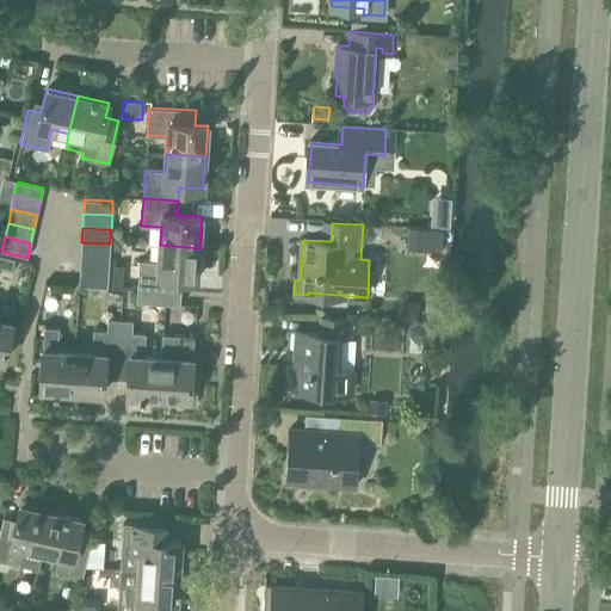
[(81,242),(80,257),(109,258),(110,244),(81,242)]
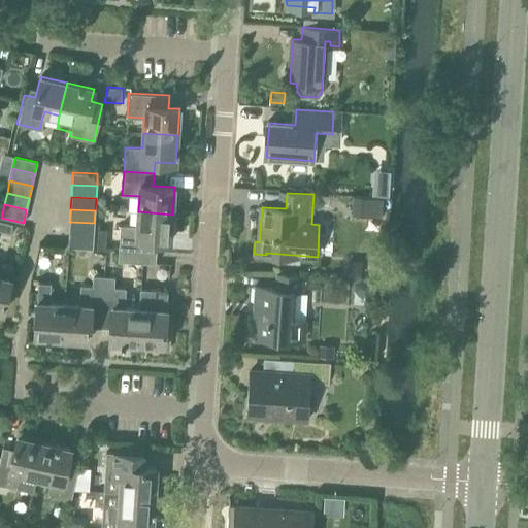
[(120,225),(119,250),(149,251),(149,240),(170,241),(172,215),(138,211),(137,227),(120,225)]
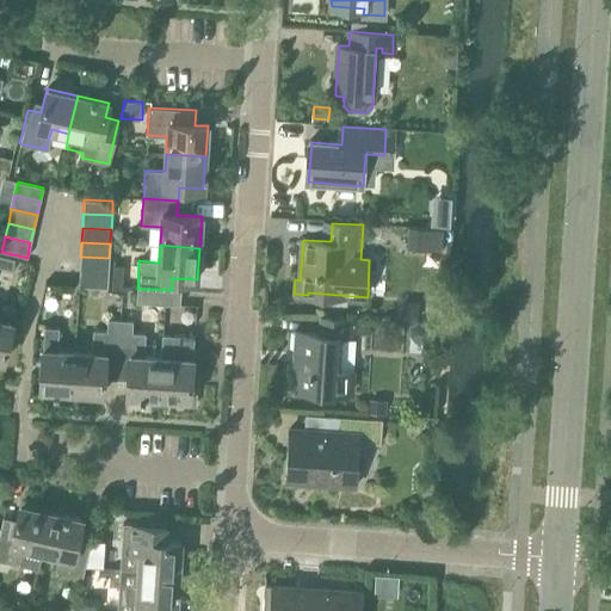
[(0,266),(13,270),(16,259),(0,257),(0,255),(0,266)]
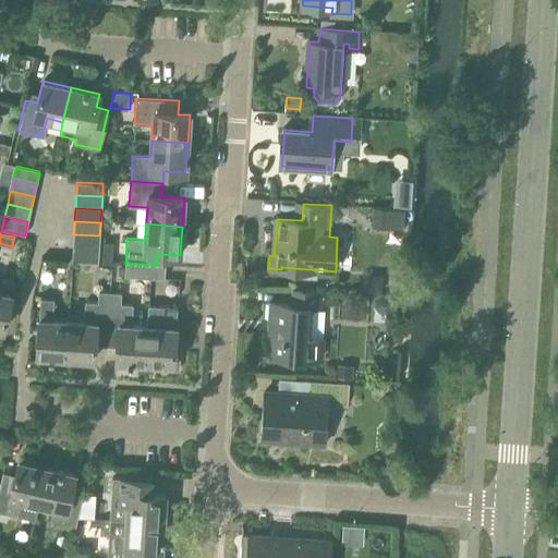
[(73,247),(98,249),(99,235),(73,234),(73,247)]
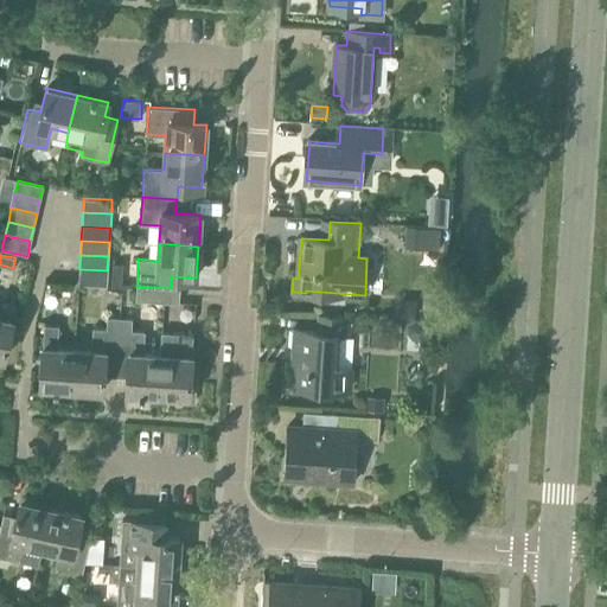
[(125,267),(113,266),(112,281),(123,281),(125,267)]
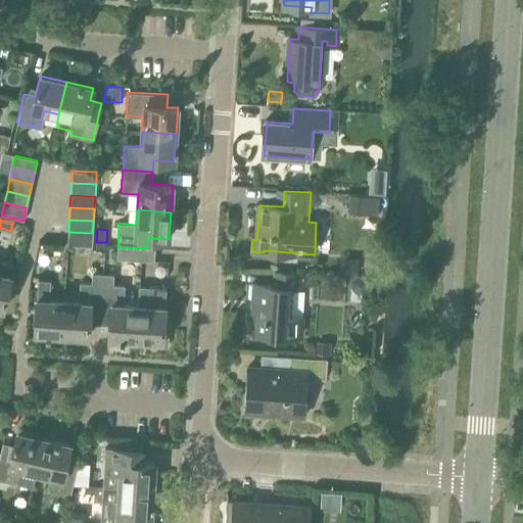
[(68,245),(92,246),(92,233),(68,232),(67,245),(68,245)]
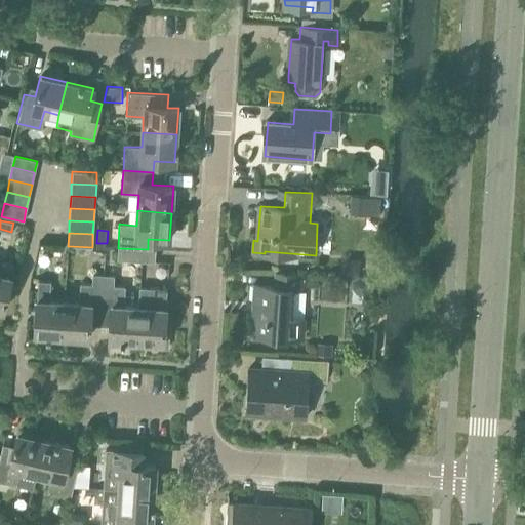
[(117,260),(144,261),(147,263),(148,249),(118,248),(118,249),(117,260)]
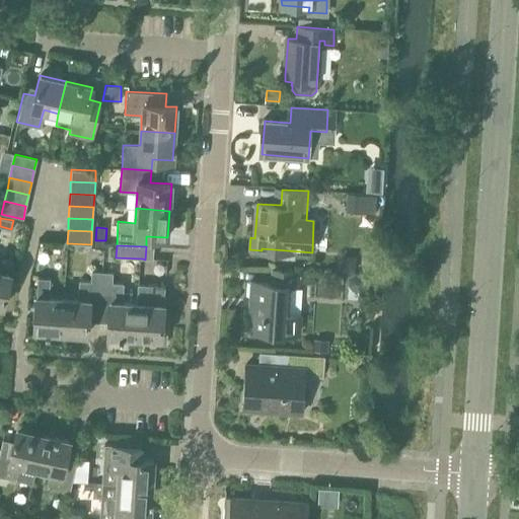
[(2,262),(0,268),(0,305),(2,306),(12,264),(2,262)]
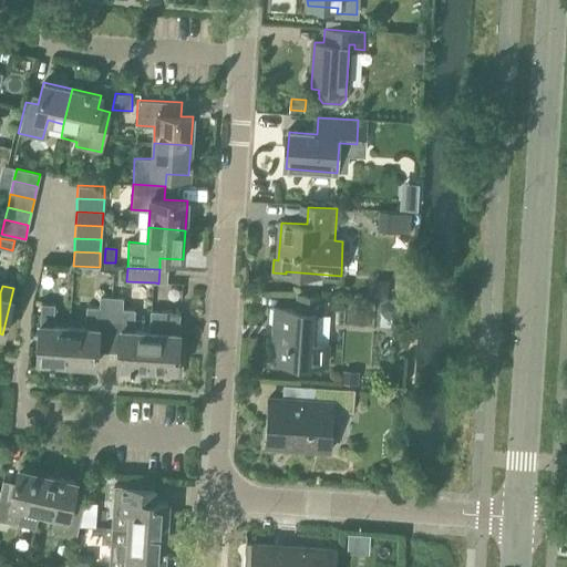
[(278,341),(277,361),(313,363),(328,363),(329,344),(315,343),(316,312),(329,312),(330,297),(299,295),(298,310),(281,309),(275,308),(272,341),(278,341)]
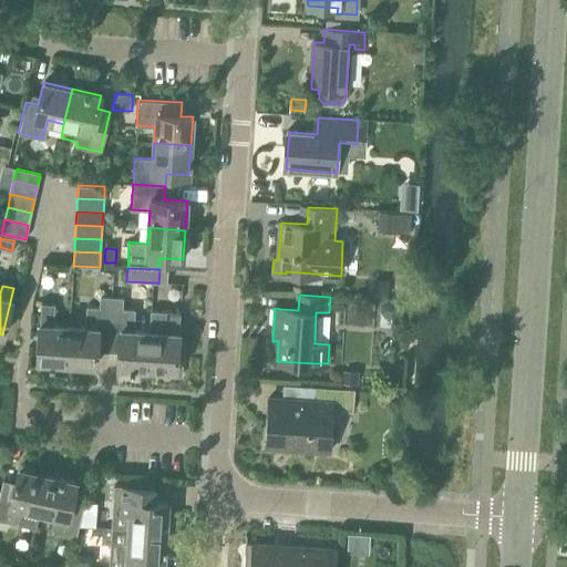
[(110,320),(111,298),(100,297),(99,307),(85,307),(83,328),(71,327),(69,363),(96,366),(99,320),(110,320)]
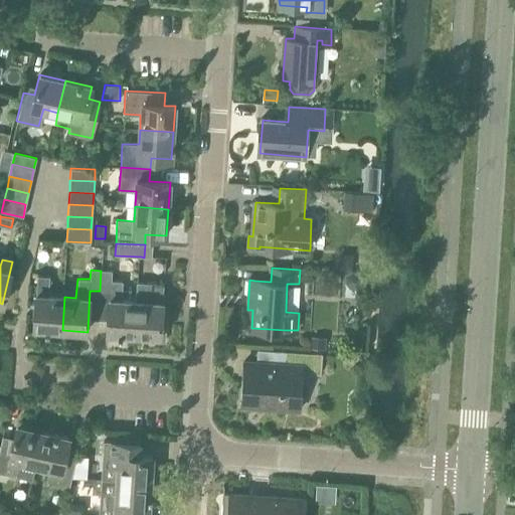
[(101,271),(100,291),(110,292),(108,333),(134,334),(136,301),(122,300),(123,282),(112,280),(112,271),(101,271)]
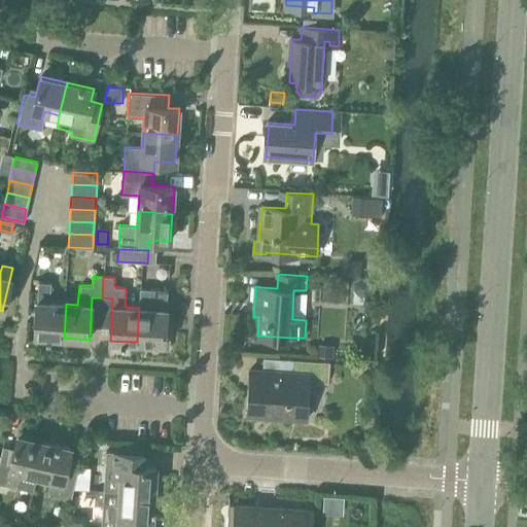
[(38,282),(35,337),(64,338),(66,304),(49,303),(50,283),(38,282)]
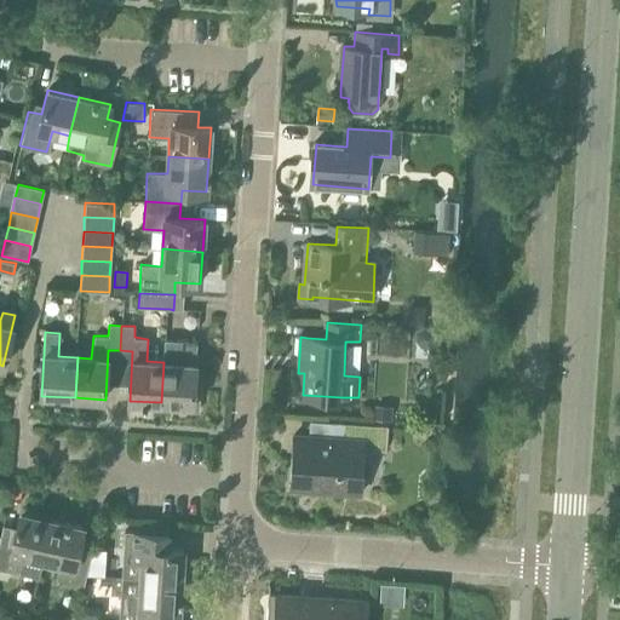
[(164,339),(162,362),(164,362),(161,402),(179,403),(179,409),(199,411),(200,390),(194,388),(196,340),(164,339)]
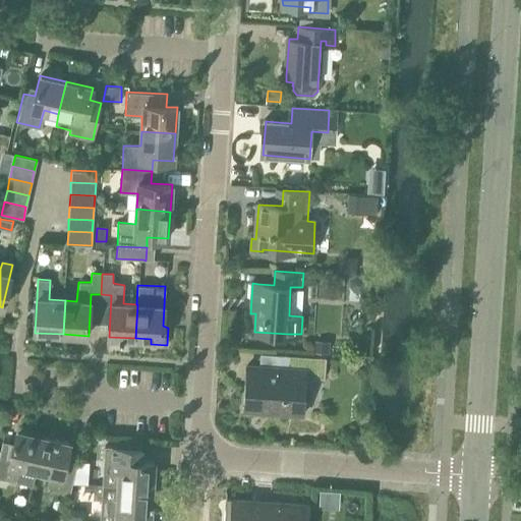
[(327,357),(280,355),(279,367),(261,366),(247,365),(247,366),(251,366),(248,408),(244,408),(244,410),(305,413),(305,412),(298,411),(300,370),(316,371),(315,377),(326,378),(327,357)]
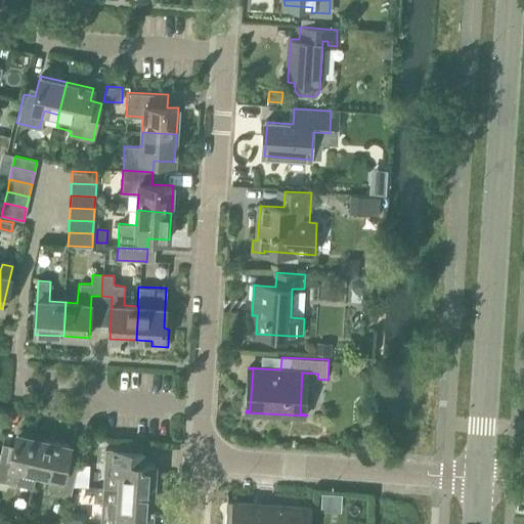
[(2,451),(0,459),(0,480),(18,485),(34,488),(37,473),(45,439),(17,433),(12,453),(2,451)]
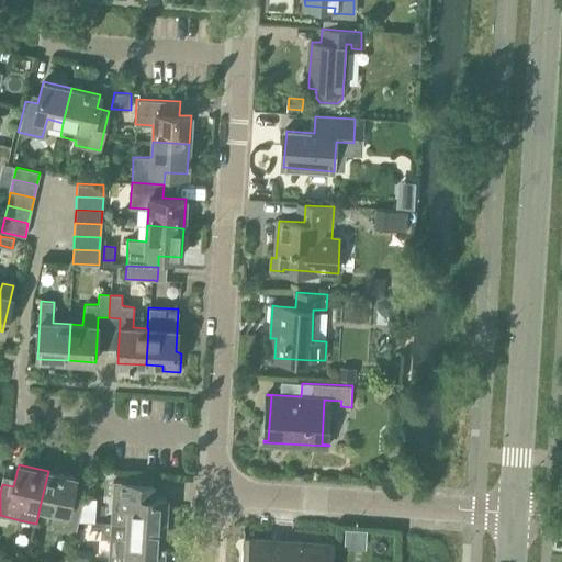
[(48,471),(40,507),(55,510),(52,527),(76,534),(82,503),(71,499),(76,478),(48,471)]
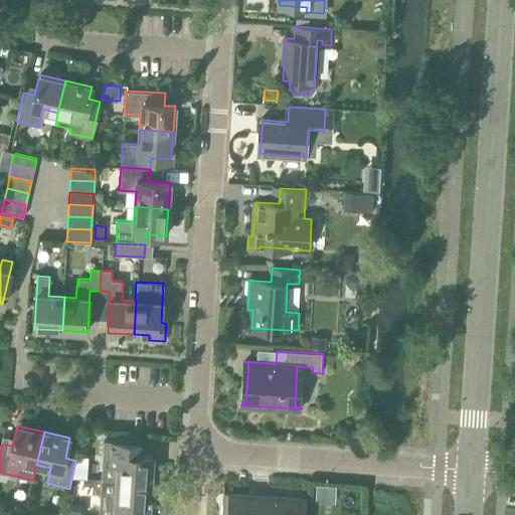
[(103,441),(102,465),(101,480),(150,483),(152,456),(140,455),(141,443),(132,443),(103,441)]
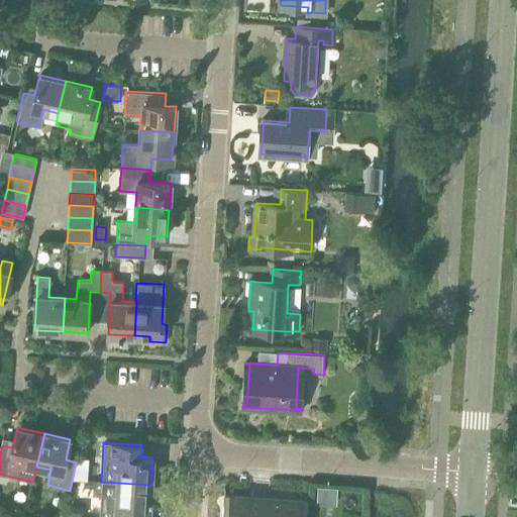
[(101,482),(99,516),(134,516),(135,510),(148,511),(150,485),(101,482)]
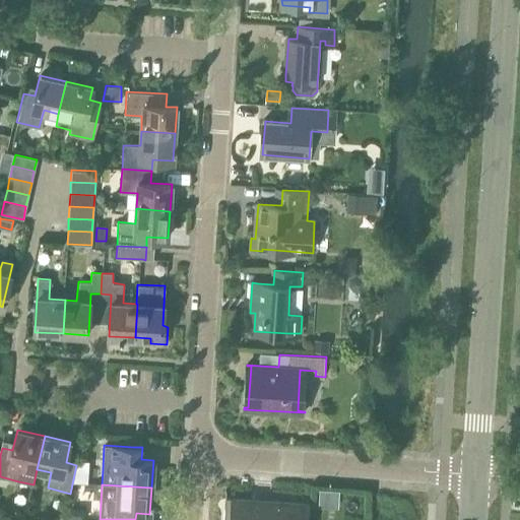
[(313,505),(313,503),(226,498),(226,490),(225,490),(222,519),(303,519),(305,504),(313,505)]
